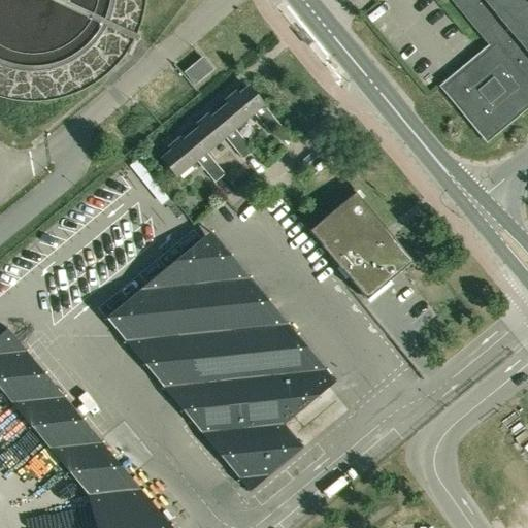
[(527,0),(450,0),(490,47),(443,87),(487,138),(527,104),(527,0)]
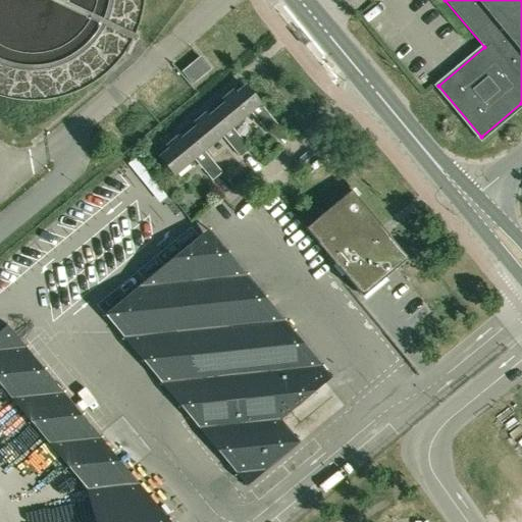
[(200,57),(183,71),(192,83),(209,68),(200,57)]
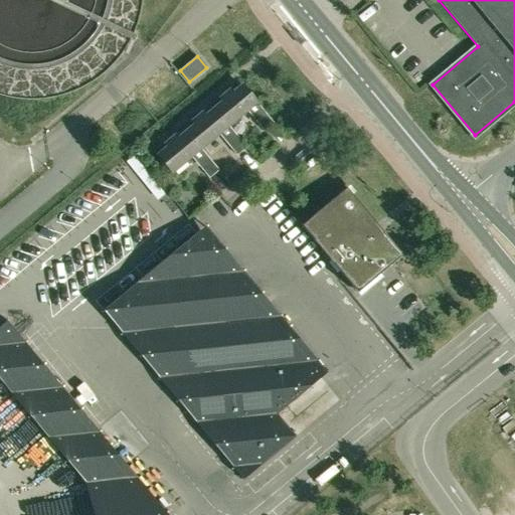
[(224,102),(215,109),(227,125),(246,110),(265,132),(275,124),(243,86),(233,94),(230,91),(221,99),(224,102)]
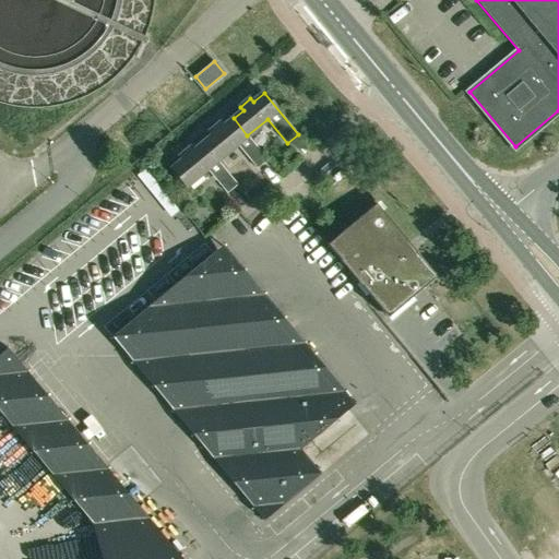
[(213,135),(203,143),(217,161),(237,144),(257,168),(268,159),(247,135),(234,118),(224,127),(221,122),(210,131),(213,135)]
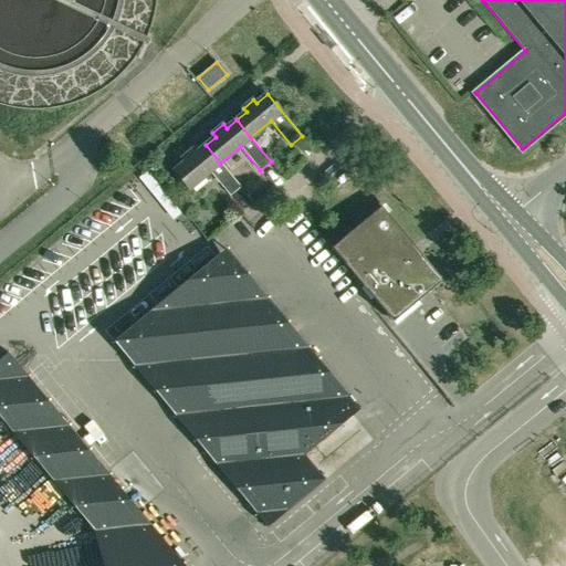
[(186,161),(175,170),(189,188),(210,170),(230,196),(240,187),(220,163),(206,145),(196,154),(192,149),(182,158),(186,161)]
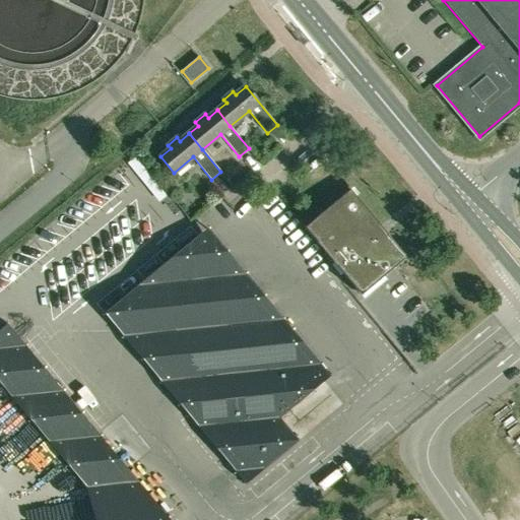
[(393,242),(381,226),(349,189),(304,228),(361,296),(406,257),(393,242)]
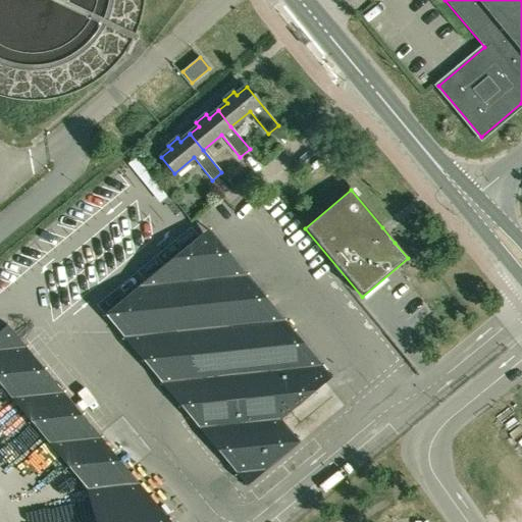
[(118,460),(7,325),(0,330),(0,384),(86,487),(94,521),(170,521),(118,460)]
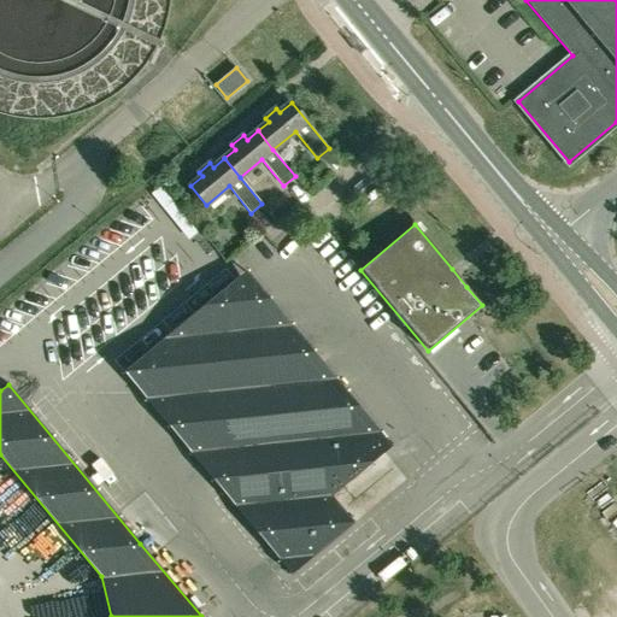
[(347,393),(346,389),(223,492),(225,494),(227,493),(240,507),(238,510),(240,512),(241,511),(254,526),(252,528),(254,530),(257,528),(269,544),(266,545),(272,552),(275,551),(287,566),(286,568),(292,575),(354,523),(348,516),(347,517),(334,501),(335,500),(331,495),(392,446),(389,444),(388,445),(375,430),(377,428),(375,425),(372,427),(360,412),(363,410),(360,407),(358,410),(346,394),(347,393)]
